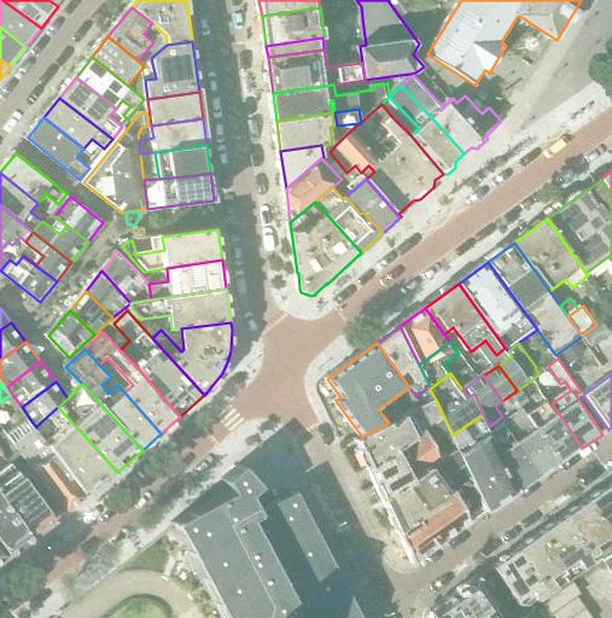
[(531,401),(520,388),(517,390),(514,392),(524,407),(531,401)]
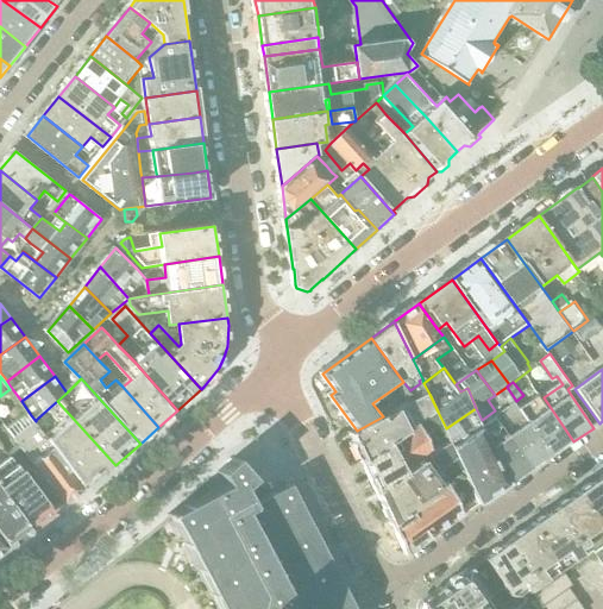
[(506,388),(498,394),(504,402),(512,397),(506,388)]
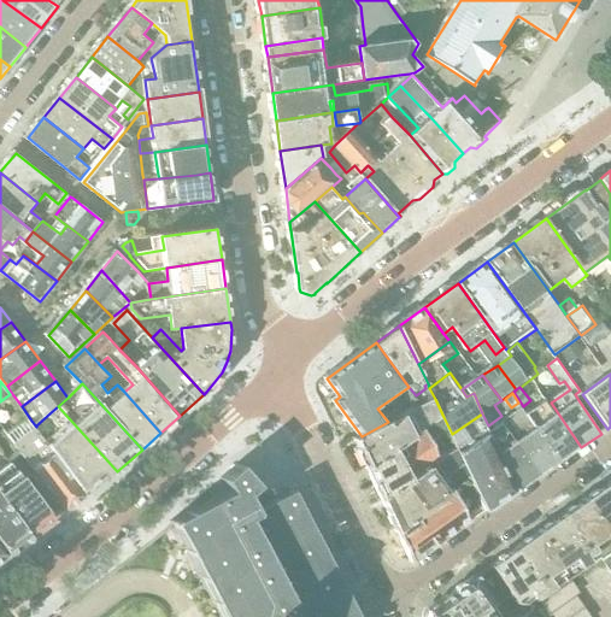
[(362,450),(369,466),(416,435),(410,425),(427,417),(432,425),(444,417),(435,399),(388,422),(362,436),(357,439),(362,450)]
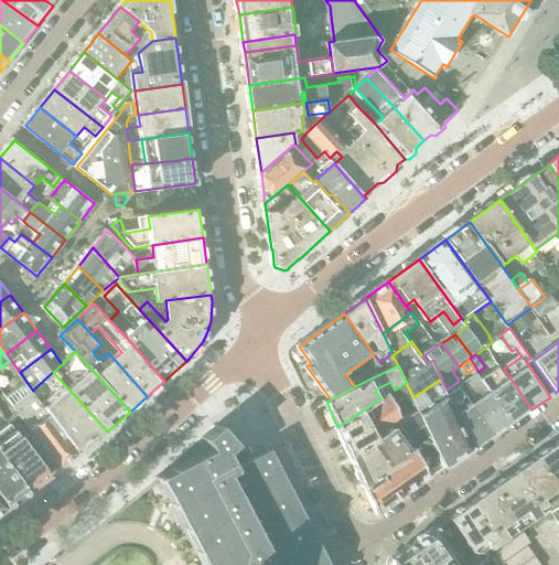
[(492,375),(485,366),(479,372),(480,374),(514,423),(531,409),(504,369),(502,370),(509,381),(500,387),(497,385),(500,384),(493,374),(492,375)]
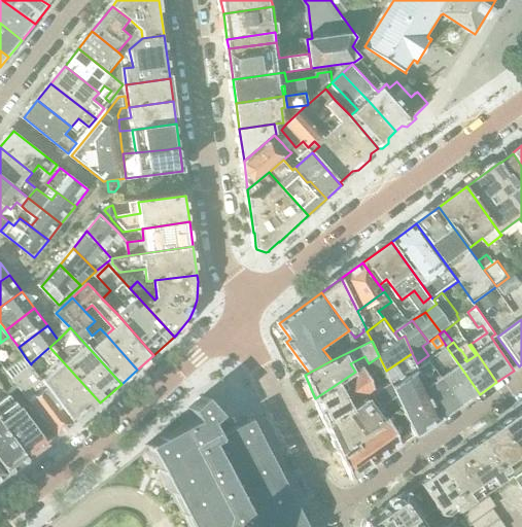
[(76,424),(100,402),(49,347),(42,353),(54,365),(41,376),(76,424)]
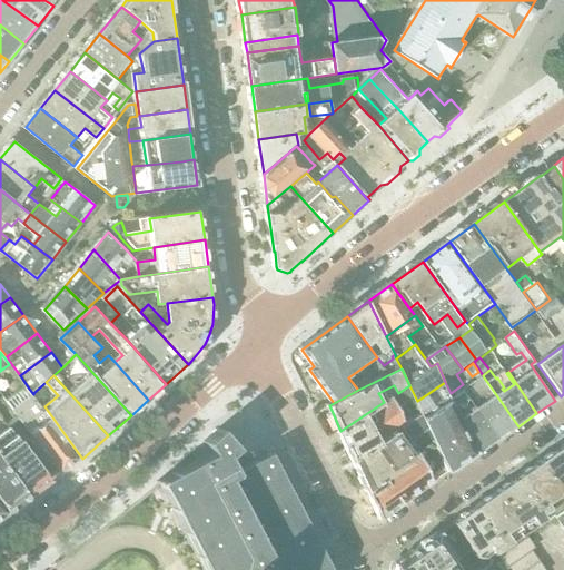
[(501,439),(518,426),(484,377),(466,390),(467,391),(501,439)]
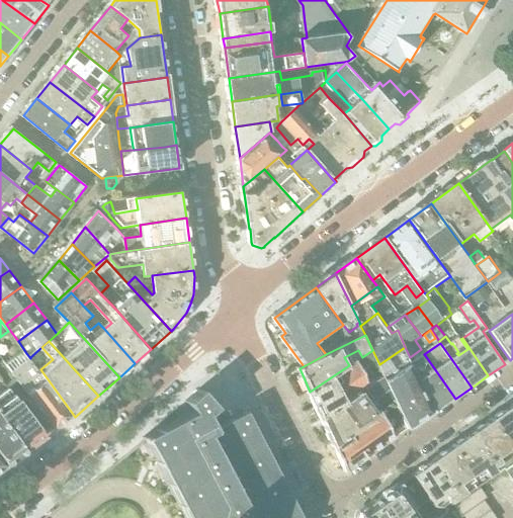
[(435,413),(413,363),(410,357),(405,347),(379,364),(385,376),(392,390),(411,430),(435,413)]
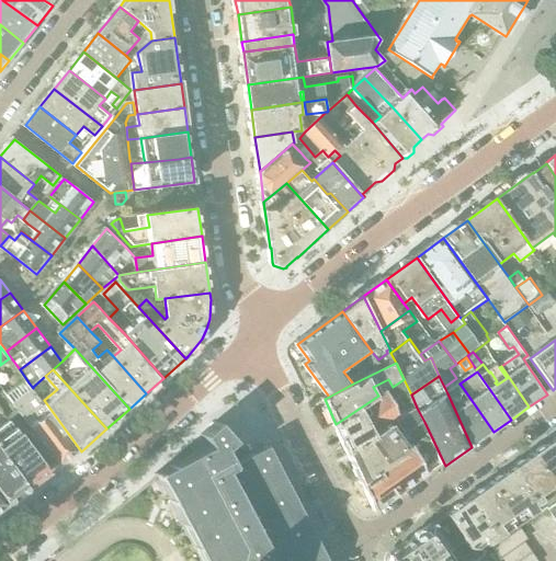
[(81,451),(44,400),(36,390),(35,390),(33,387),(33,388),(29,382),(11,396),(16,403),(16,404),(63,466),(81,451)]
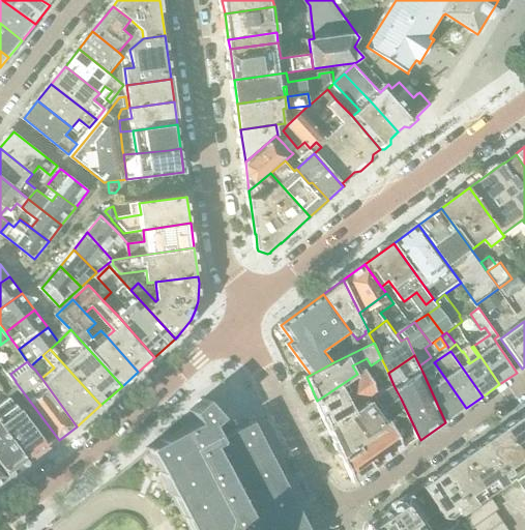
[(445,422),(466,408),(435,363),(423,372),(445,422)]
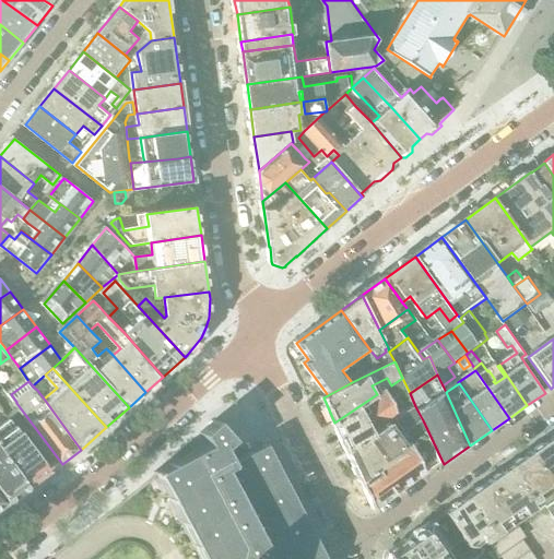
[(350,453),(402,415),(398,408),(402,405),(397,392),(391,395),(387,387),(377,394),(334,423),(350,453)]
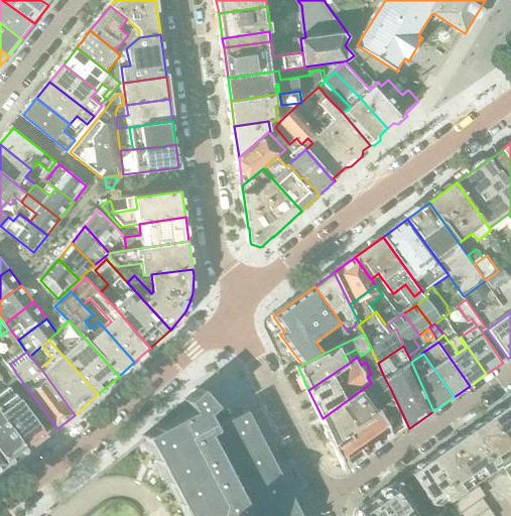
[(323,418),(335,443),(377,413),(369,401),(373,398),(374,399),(390,388),(383,375),(371,383),(323,418)]
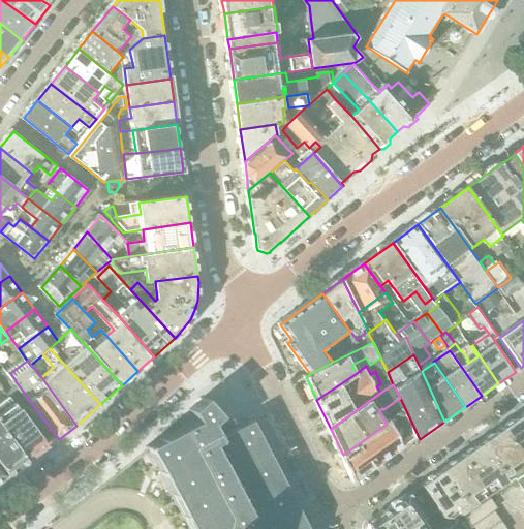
[(0,421),(30,461),(49,446),(48,445),(49,444),(17,403),(11,397),(2,404),(0,402),(0,421)]
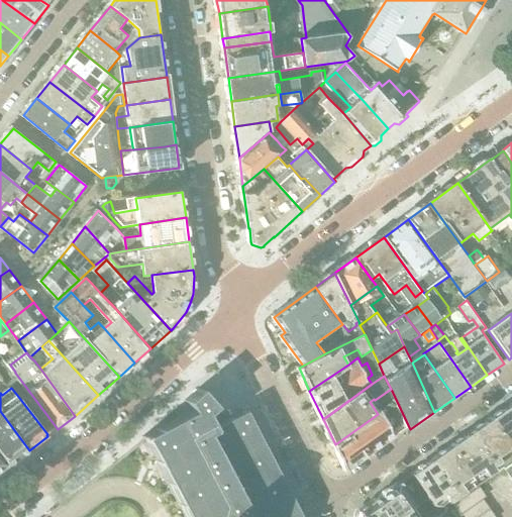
[(298,516),(244,414),(230,422),(217,407),(218,407),(202,390),(189,402),(195,413),(150,436),(192,516),(298,516)]
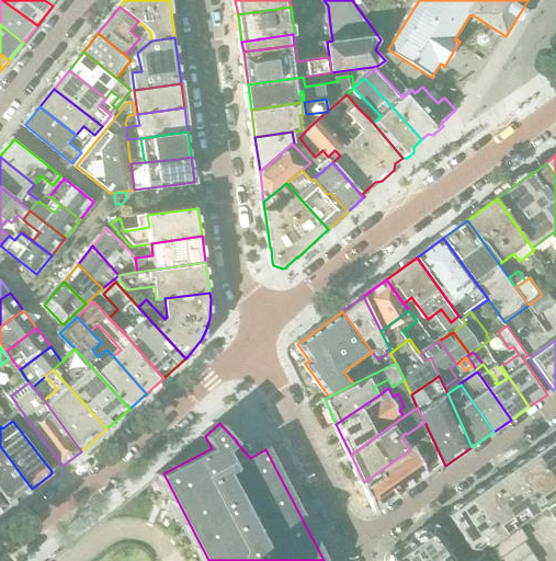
[(555,445),(554,443),(533,457),(555,488),(555,445)]
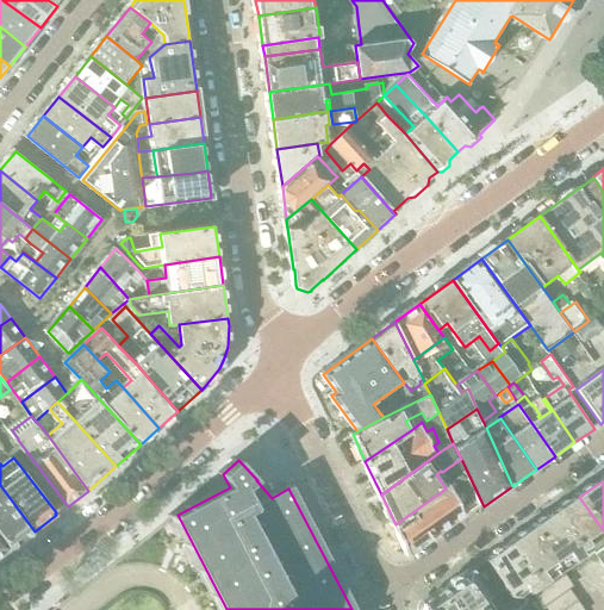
[(446,489),(396,524),(394,526),(396,527),(397,527),(410,554),(409,555),(410,556),(412,556),(412,555),(468,517),(452,484),(446,489)]
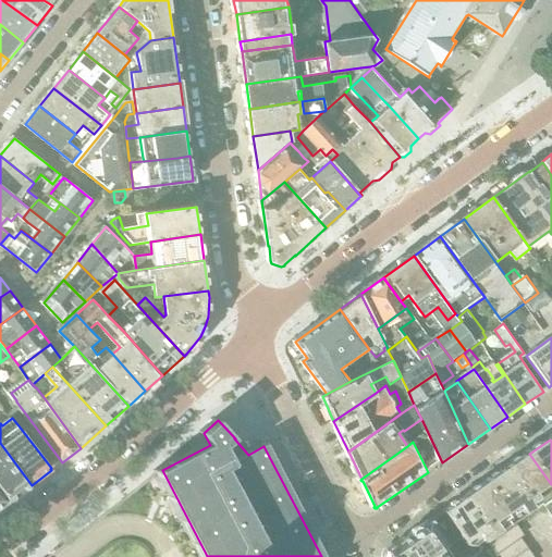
[(0,485),(11,500),(32,485),(0,443),(0,485)]
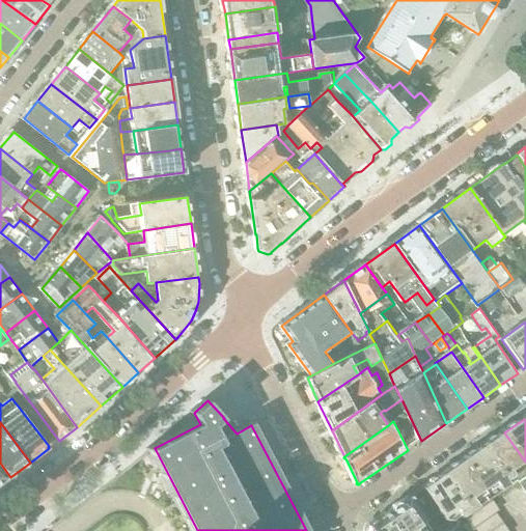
[(525,462),(504,432),(485,447),(510,482),(502,488),(505,494),(515,486),(525,478),(525,462)]
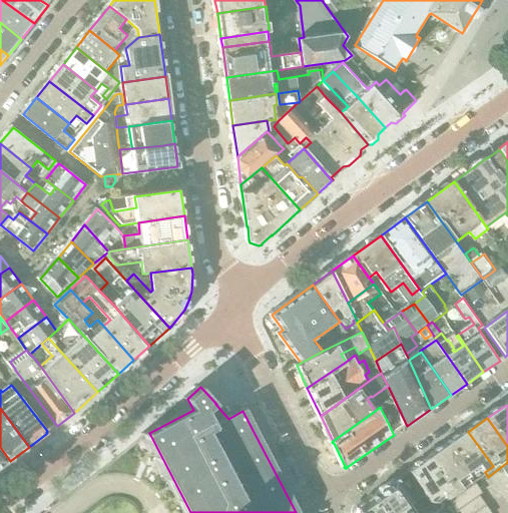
[(482,467),(485,472),(493,466),(468,432),(449,445),(470,476),(482,467)]
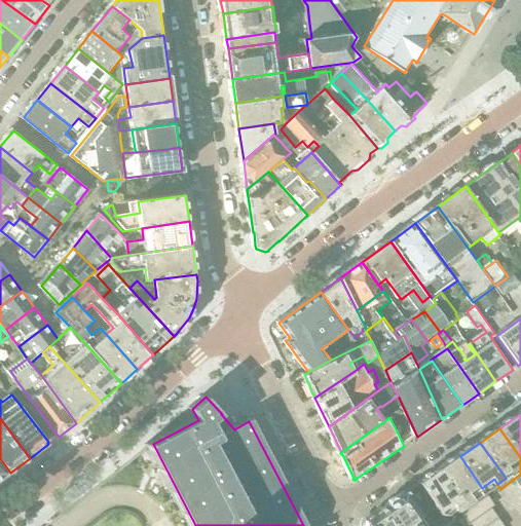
[(482,488),(460,456),(443,468),(471,510),(478,504),(472,495),(482,488)]
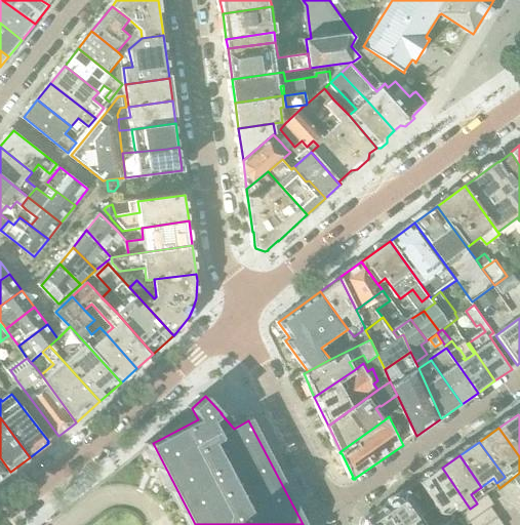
[(0,479),(10,472),(0,457),(0,479)]
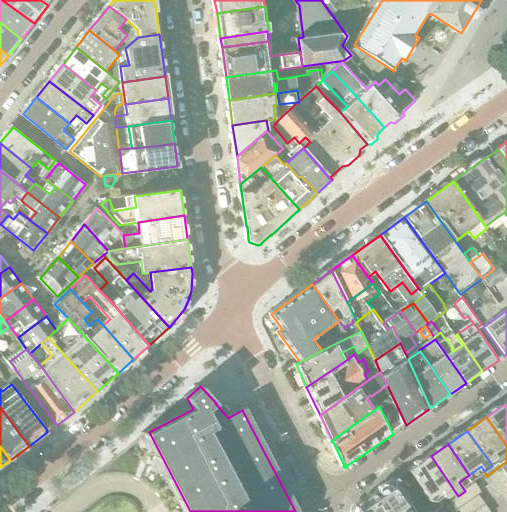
[(451,501),(458,496),(431,456),(411,470),(429,497),(433,503),(436,501),(435,499),(444,493),(450,501),(451,501)]
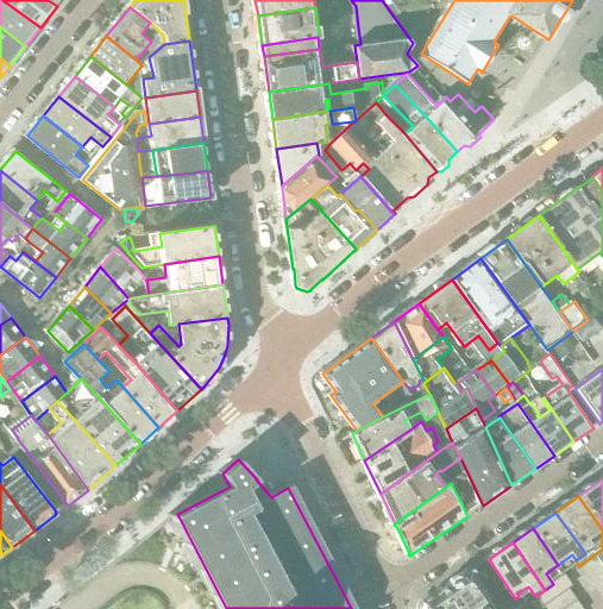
[(602,548),(590,558),(592,560),(600,556),(602,559),(602,548)]
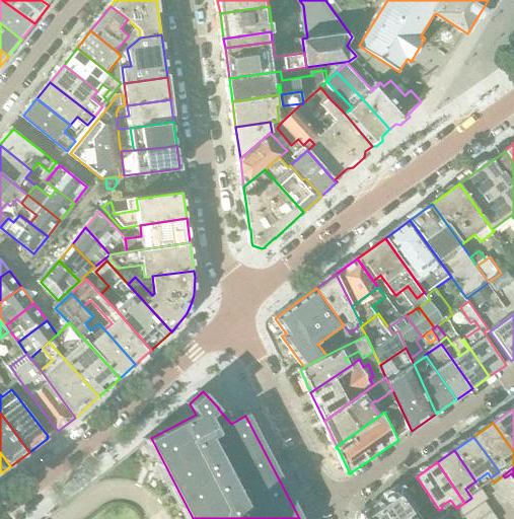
[(402,518),(414,511),(419,508),(404,486),(363,514),(362,516),(361,518),(402,518)]
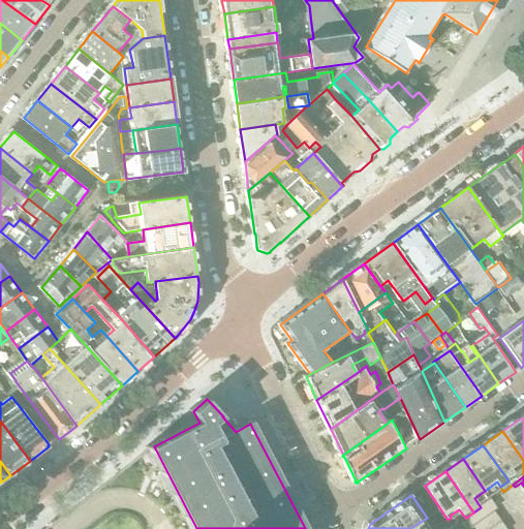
[(474,527),(498,511),(501,508),(494,499),(467,518),(474,527)]
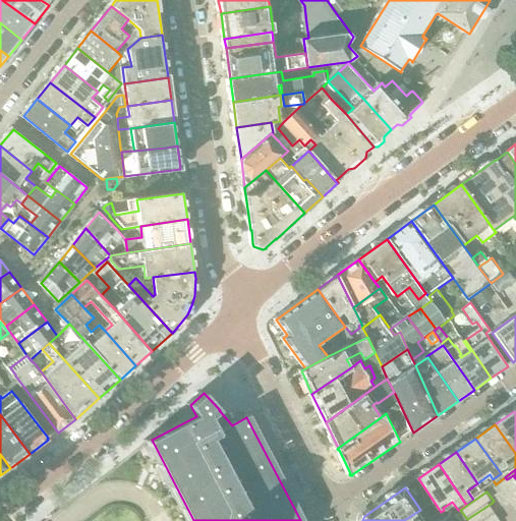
[(467,519),(468,520),(485,520),(498,513),(491,504),(467,519)]
